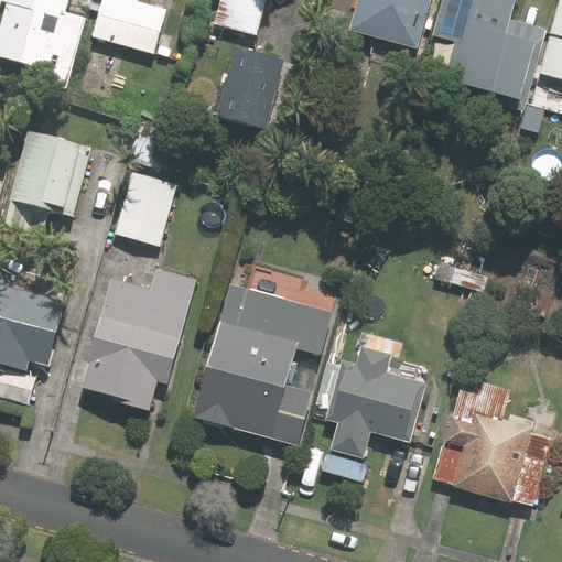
[(53,55),(57,56),(51,85),(67,88),(85,17),(66,12),(68,0),(0,0),(6,1),(0,22),(0,57),(50,69),(53,55)]
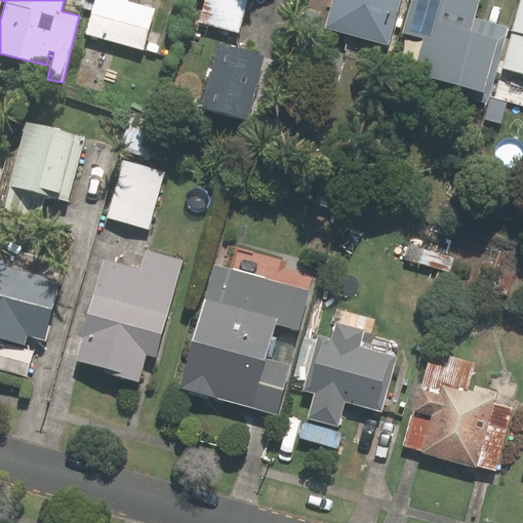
[(156,7),(125,0),(94,0),(86,36),(146,50),(156,7)]
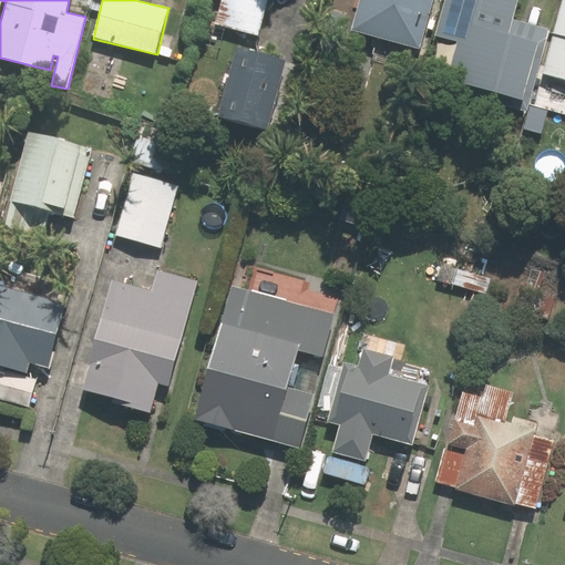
[(232,0),(225,28),(259,37),(268,0),(232,0)]
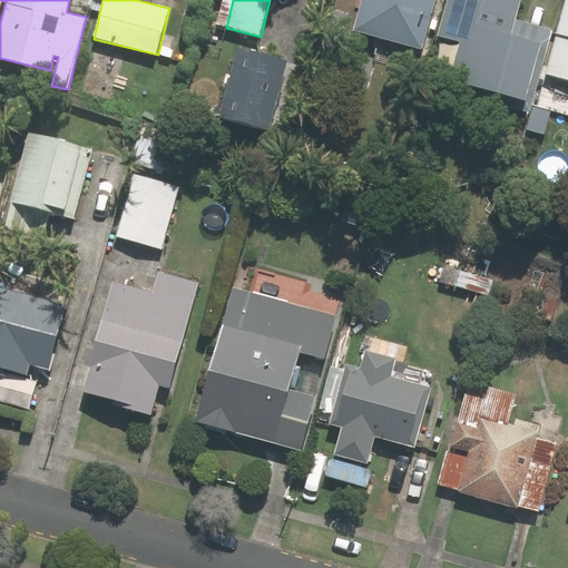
[(373,38),(423,51),(437,0),(395,0),(393,8),(383,5),(373,38)]
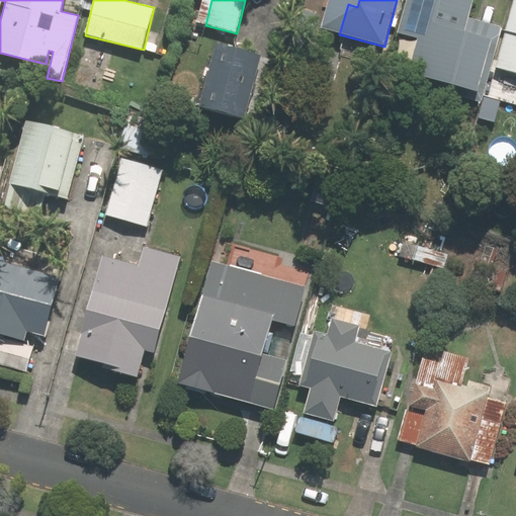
[(468,17),(473,0),(407,0),(399,33),(420,38),(411,72),(484,91),(502,26),(468,17)]
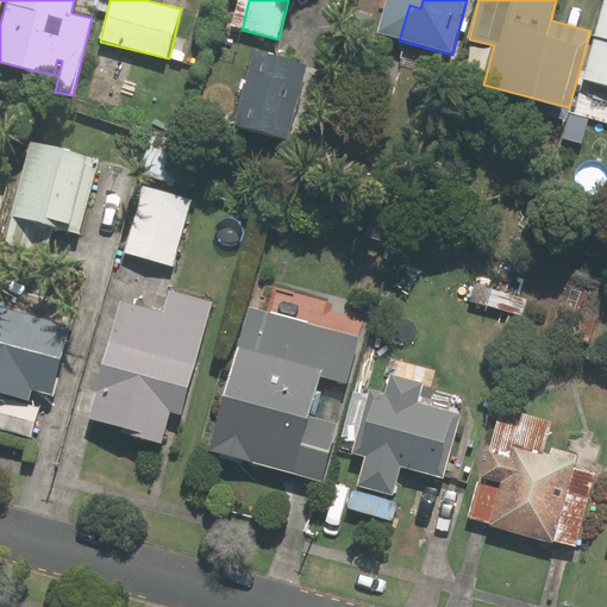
[(602,0),(582,79),(606,85),(606,0),(602,0)]
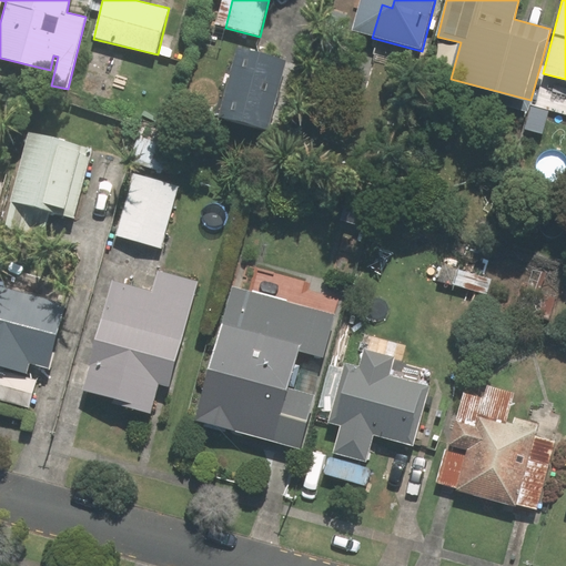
[(365,47),(374,13),(340,4),(331,38),(365,47)]
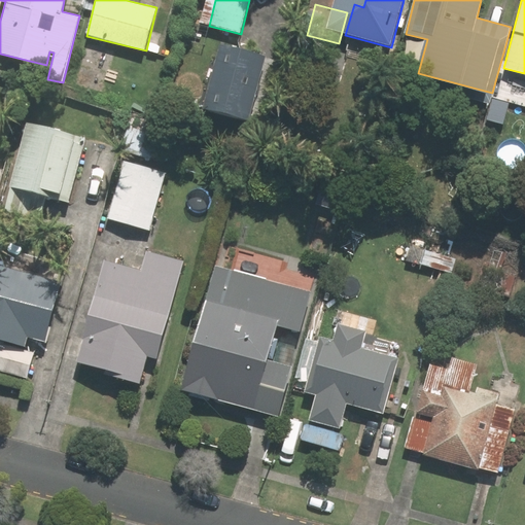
[(266,57),(218,43),(201,107),(248,119),(266,57)]
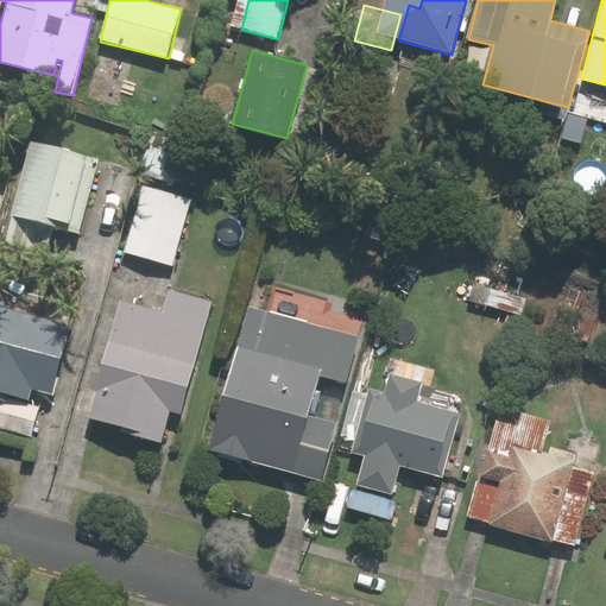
[(152,130),(141,171),(178,182),(190,139),(152,130)]
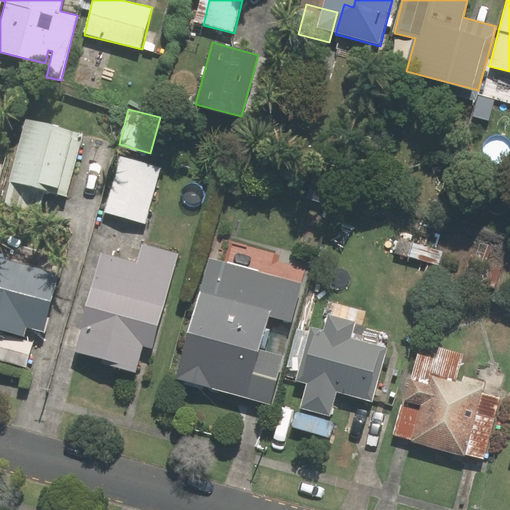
[(69,197),(78,154),(84,156),(86,145),(81,143),(83,132),(24,119),(10,184),(4,209),(39,217),(45,192),(69,197)]
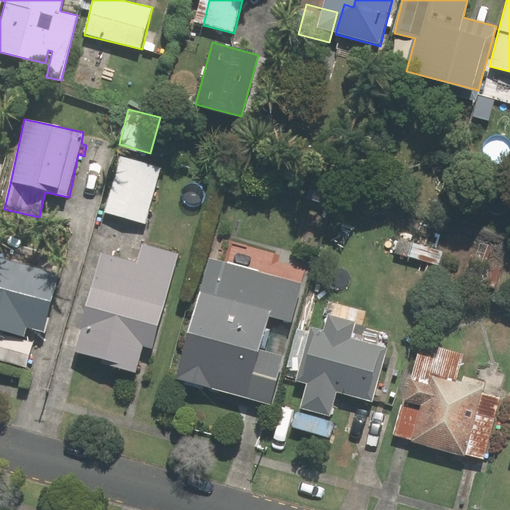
[(161,164),(120,153),(104,212),(145,223),(161,164)]
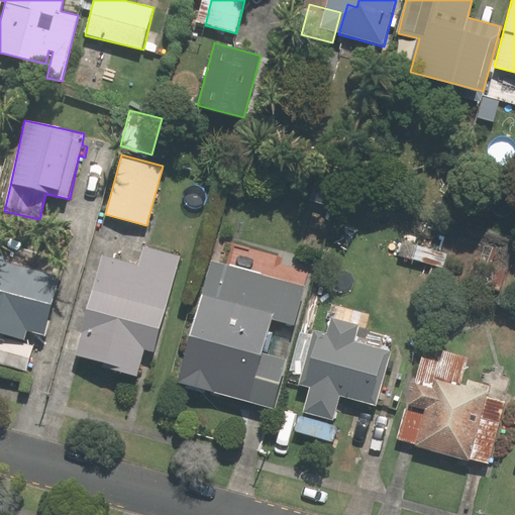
[(143,348),(155,351),(180,255),(140,245),(136,265),(102,255),(80,341),(84,342),(80,356),(115,366),(113,371),(136,377),(143,348)]
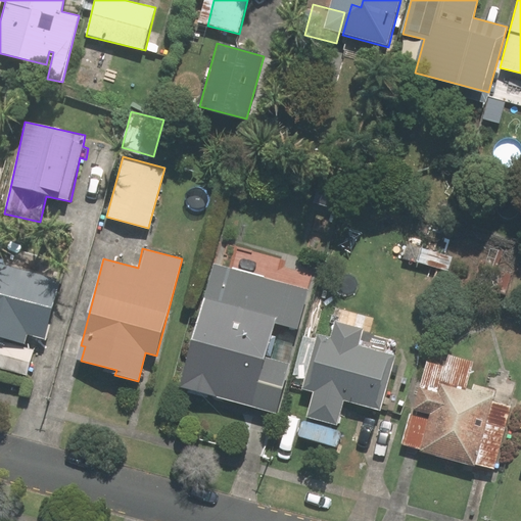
[(0,336),(28,343),(31,332),(47,336),(62,275),(0,259),(0,336)]
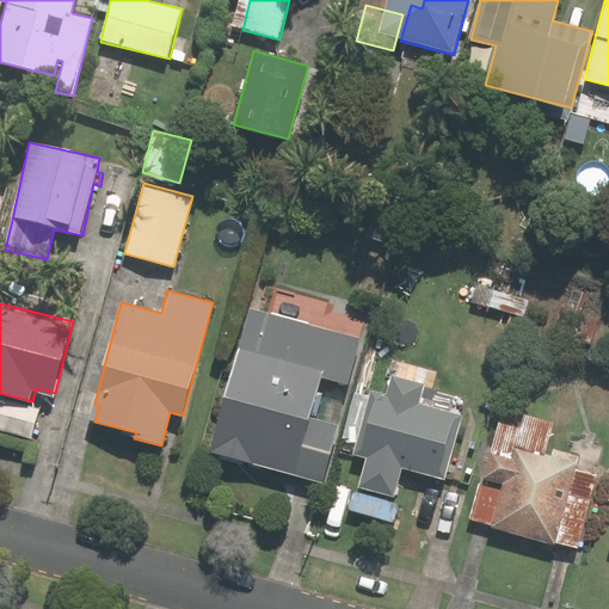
[(321,376),(352,385),(364,338),(250,308),(213,453),(327,483),(343,424),(315,417),(323,391),(318,389),(321,376)]
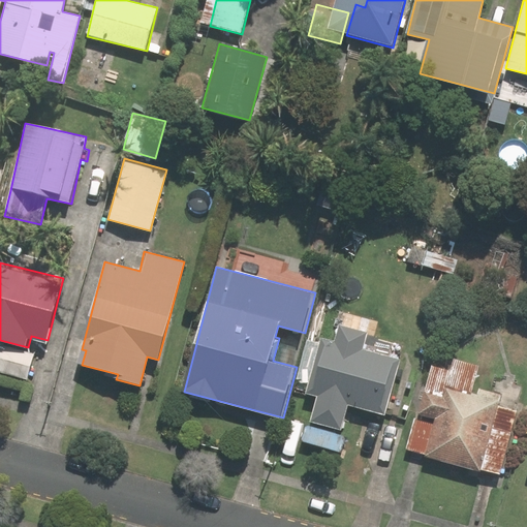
[(339,323),(334,340),(319,336),(305,392),(317,395),(310,422),(342,430),(348,403),(386,413),(401,359),(364,348),(368,332),(339,323)]
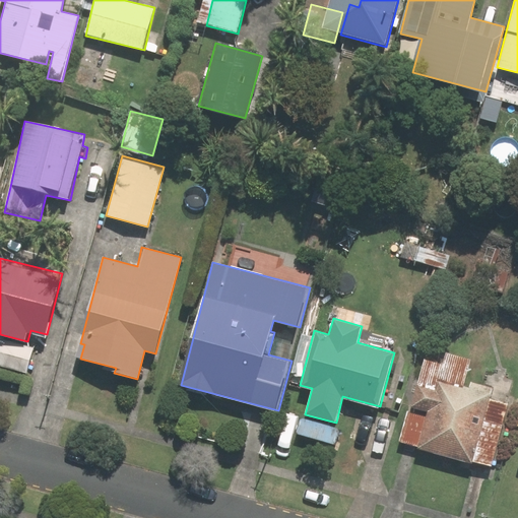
[(464,386),(471,358),(446,351),(443,361),(423,355),(409,406),(428,411),(426,421),(406,416),(400,441),(493,464),(495,457),(511,461),(517,435),(517,394),(512,393),(516,379),(492,373),(489,386),(472,382),(470,387),(464,386)]
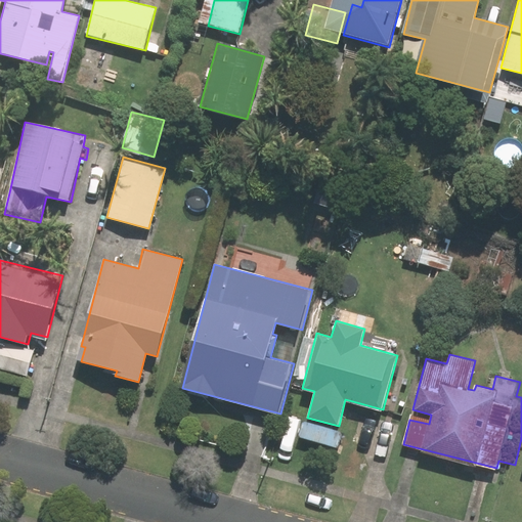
All buildings are outlined.
